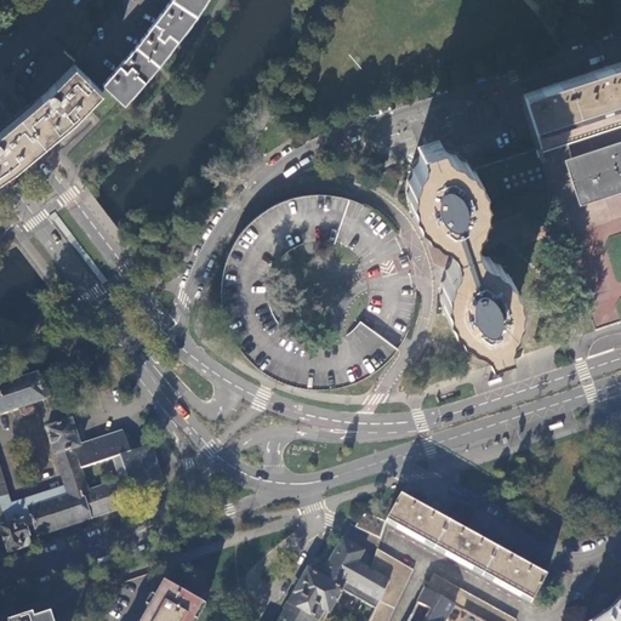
[(170,0),(143,36),(136,46),(160,66),(199,12),(206,0),(170,0)]
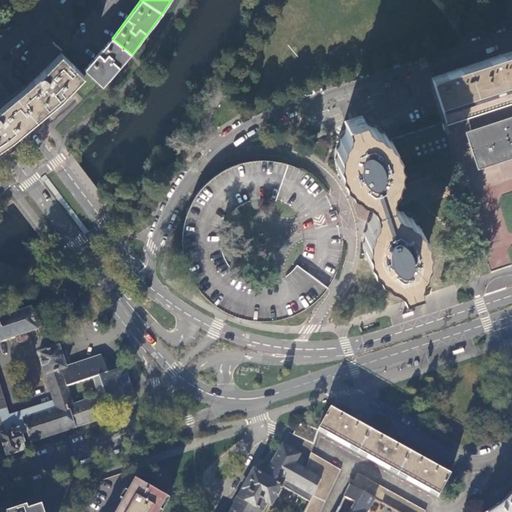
[(103,86),(132,54),(112,38),(85,69),(103,86)]
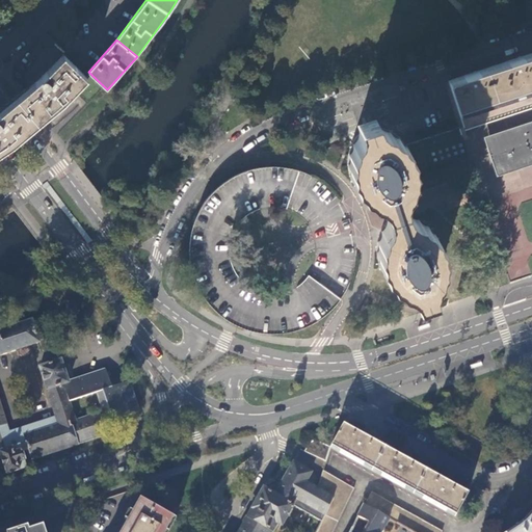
[(466,75),(448,80),(459,115),(487,106),(490,105),(511,98),(530,91),(531,90),(531,52),(511,59),(466,75)]
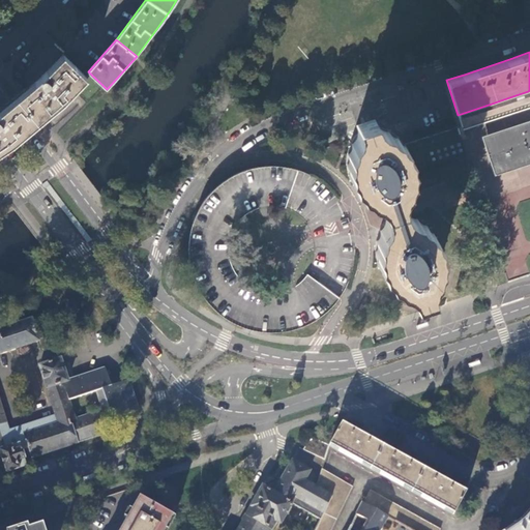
[(23,90),(42,118),(64,100),(87,77),(62,53),(40,75),(23,90)]
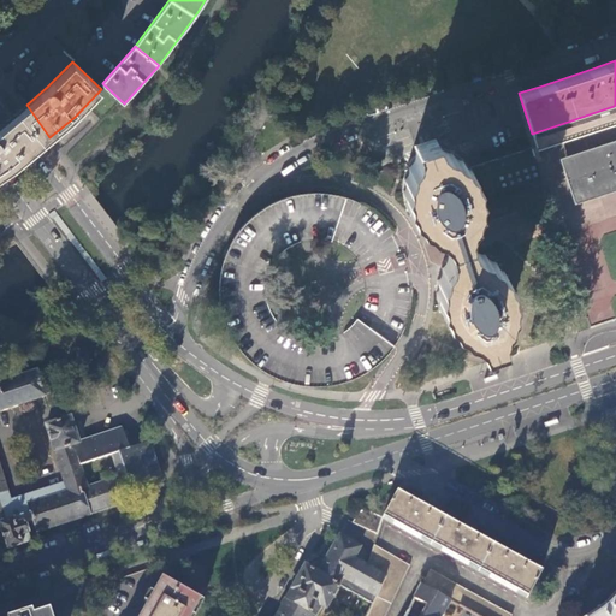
[(0,176),(6,173),(33,153),(46,141),(49,137),(27,105),(21,108),(7,118),(0,123),(0,176)]
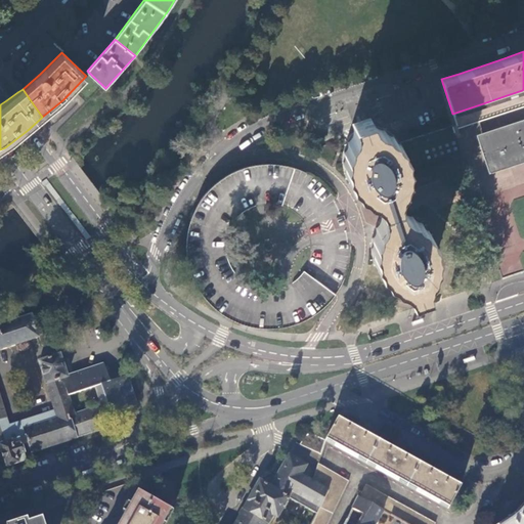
[(523,94),(522,90),(504,96),(507,108),(521,103),(523,102),(523,94)]
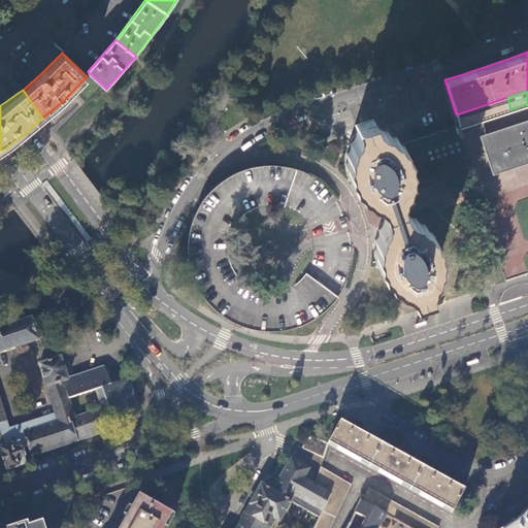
[(510,109),(507,97),(487,104),(484,105),(487,117),(492,116),(510,109)]
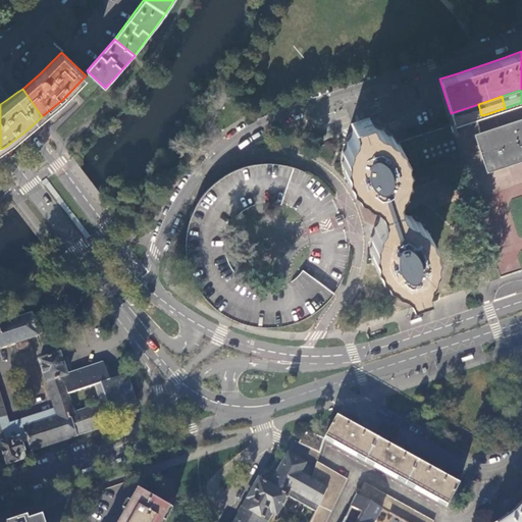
[(521,102),(505,108),(481,115),(456,124),(451,125),(452,128),(454,127),(521,104),(521,102)]
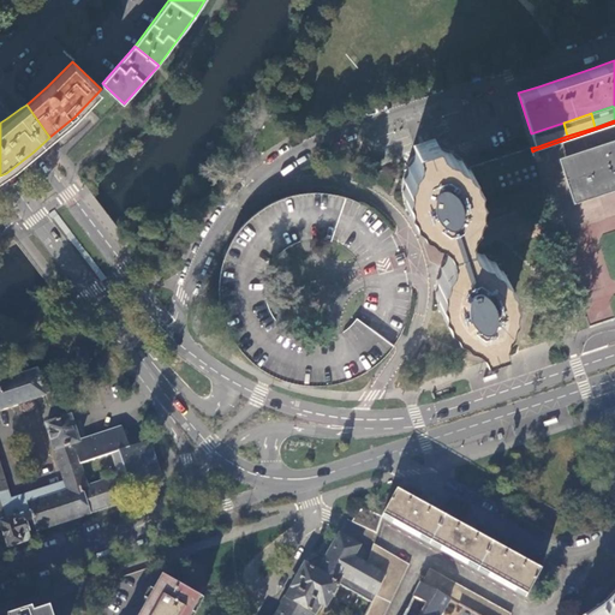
[(544,144),(567,136),(563,123),(531,133),(537,147),(544,144)]
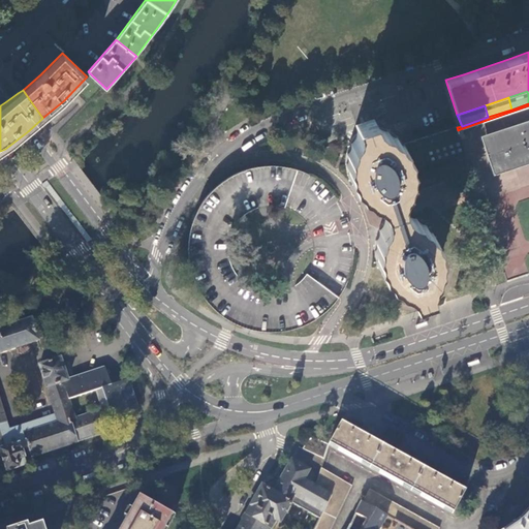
[(528,147),(528,124),(527,125),(516,129),(522,150),(528,147)]
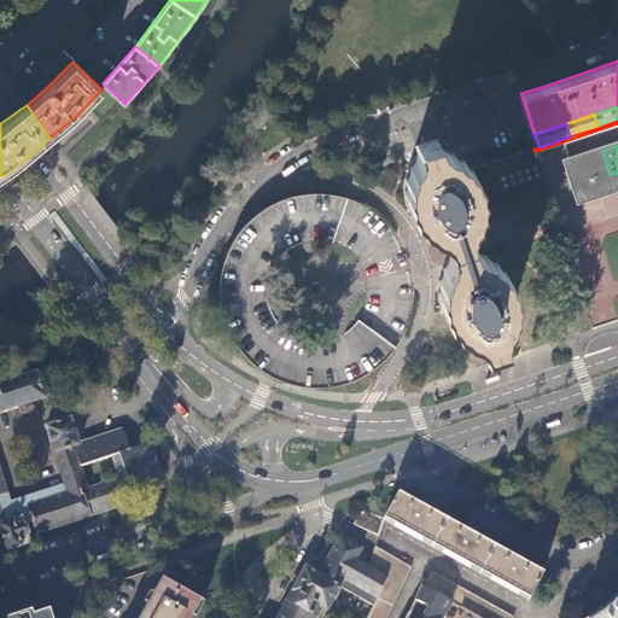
[(424,228),(433,234),(426,245),(429,252),(450,246),(472,239),(468,228),(474,220),(477,215),(479,209),(481,205),(481,200),(481,192),(478,184),(476,175),(473,170),(470,165),(461,157),(453,151),(448,150),(439,149),(439,147),(432,149),(426,151),(420,153),(420,155),(417,157),(410,164),(408,168),(406,178),(404,190),(404,194),(407,207),(413,216),(417,221),(424,228)]
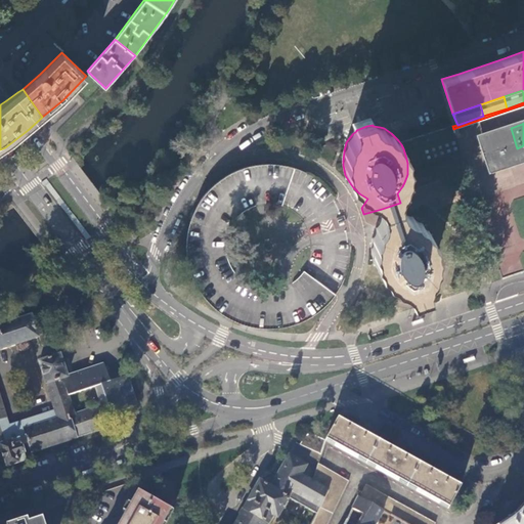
[(407,174),(406,177),(464,161),(453,129),(452,127),(401,144),(403,148),(405,156),(407,163),(407,170),(407,174)]
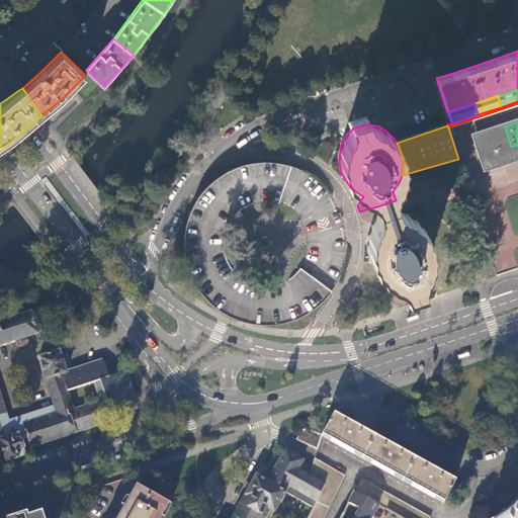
[(511,147),(505,126),(495,130),(486,133),(493,153),(511,147)]
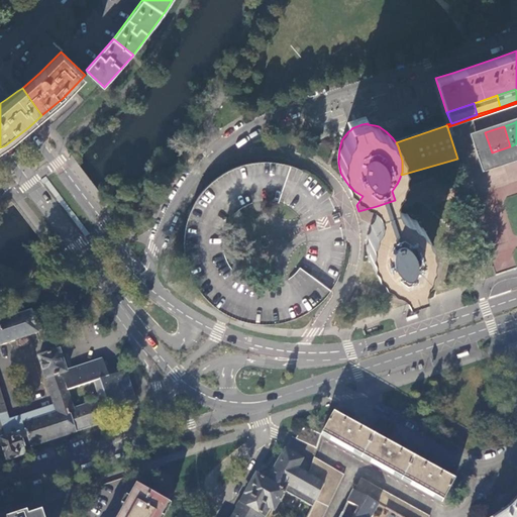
[(492,152),(485,132),(469,137),(482,176),(490,174),(498,171),(492,152)]
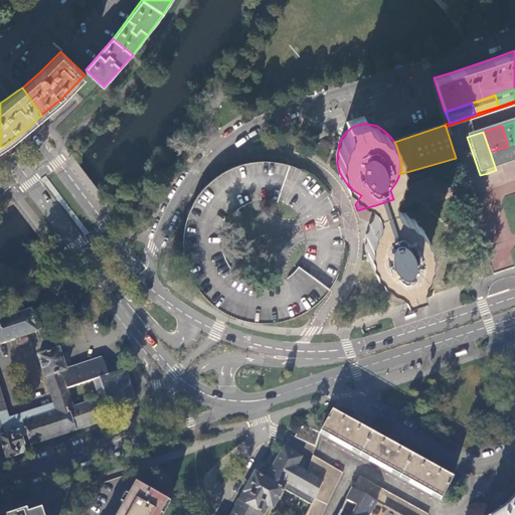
[(508,146),(490,152),(496,170),(505,167),(514,164),(508,146)]
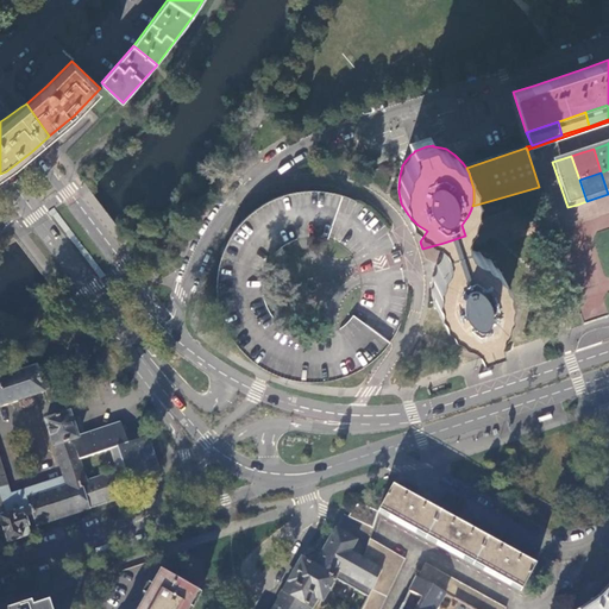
[(236,230),(231,237),(227,244),(224,252),(221,259),(219,268),(218,276),(218,284),(218,292),(219,300),(220,308),(223,315),(225,322),(228,330),(232,337),(237,344),(242,350),(248,356),(253,360),(259,365),(267,370),(274,374),(282,376),(289,378),(294,380),(302,381),(311,381),(319,381),(327,380),(334,378),(341,377),(349,374),(356,371),(363,366),(370,363),(376,358),(381,352),(387,346),(389,343),(391,340),(395,334),(400,327),(402,320),(405,312),(407,305),(408,296),(408,288),(408,281),(408,272),(406,264),(403,253),(401,249),(397,242),(396,239),(394,236),(389,228),(384,223),(378,217),(374,212),(366,207),(360,202),(353,199),(346,196),(343,195),(339,194),(332,192),(324,190),(316,190),(308,190),(302,190),(301,190),(294,192),(286,194),(278,196),(271,199),(263,203),(256,209),(249,215),(242,223),(239,225),(236,230)]
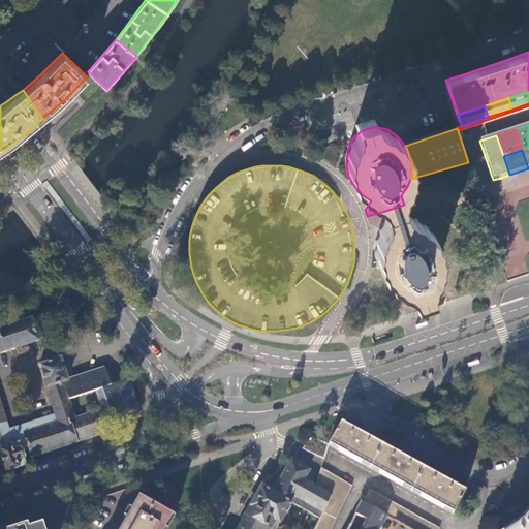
[(367,216),(370,224),(380,226),(376,236),(374,245),(375,254),(377,263),(379,269),(385,276),(389,280),(397,285),(406,288),(410,289),(411,290),(414,289),(418,288),(426,285),(426,284),(430,281),(434,276),(437,272),(438,267),(440,257),(440,253),(439,248),(436,239),(434,235),(429,226),(422,221),(421,220),(416,218),(407,214),(404,205),(385,211),(367,216)]
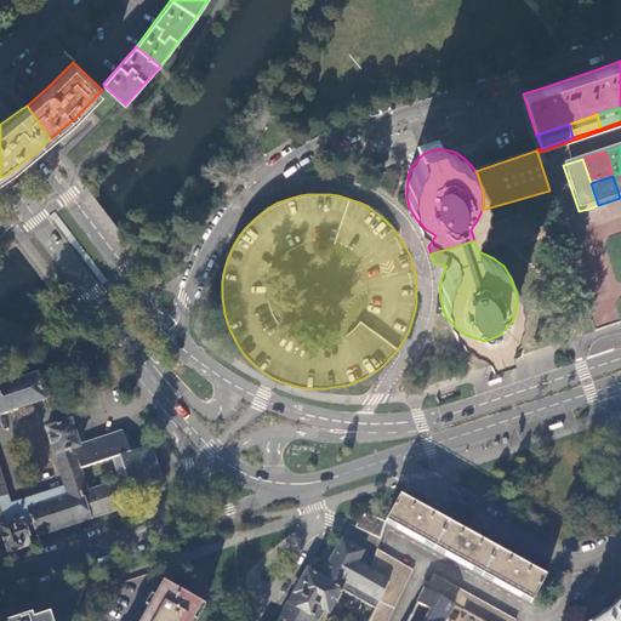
[(0,415),(47,400),(39,374),(0,386),(0,415)]
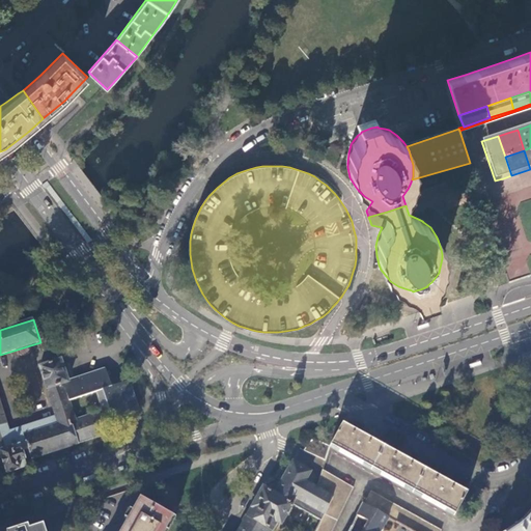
[(23,450),(30,448),(33,457),(107,434),(104,423),(140,412),(130,382),(112,387),(106,367),(77,376),(78,379),(70,382),(62,359),(39,366),(56,416),(10,430),(7,421),(0,422),(0,450),(20,444),(22,450),(23,450)]
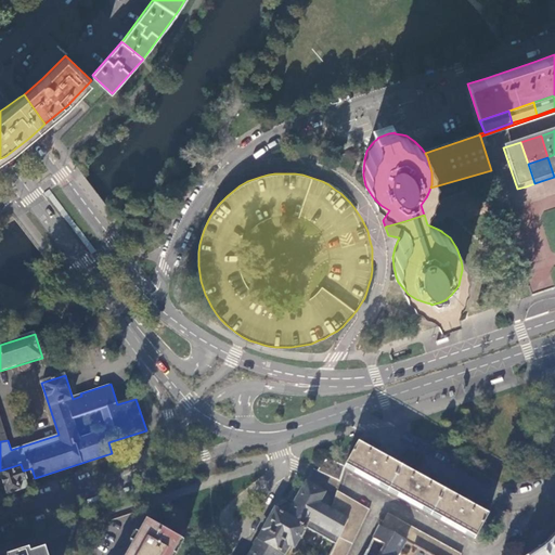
[(358,443),(345,466),(475,538),(488,515),(358,443)]
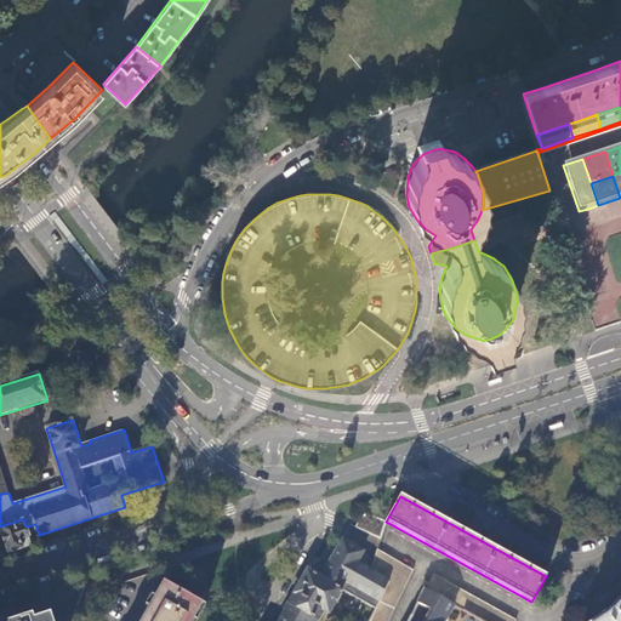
[(381,537),(386,522),(363,511),(355,527),(381,537)]
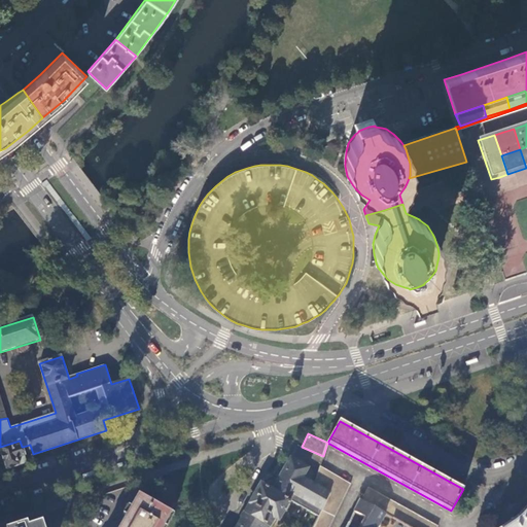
[(0,448),(7,469),(28,462),(23,447),(22,447),(20,441),(0,447),(0,448)]
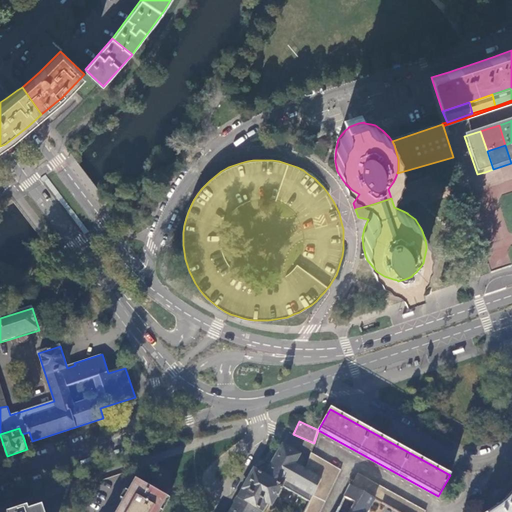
[(299,454),(282,445),(268,470),(264,469),(261,474),(253,470),(229,511),(260,511),(266,503),(270,505),(281,487),(309,502),(321,479),(305,470),(294,464),(299,454)]
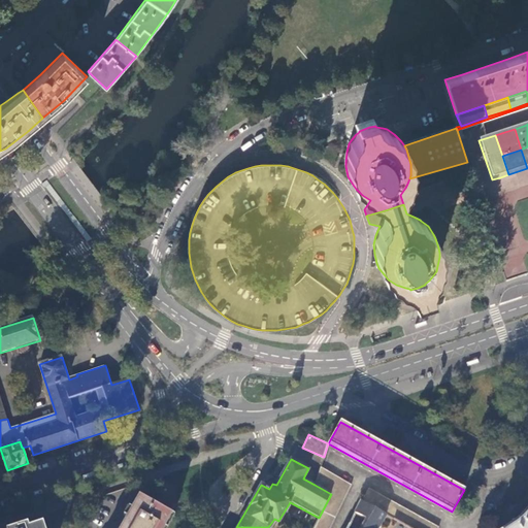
[(329,527),(352,485),(321,467),(315,485),(331,494),(319,518),(314,527),(329,527)]
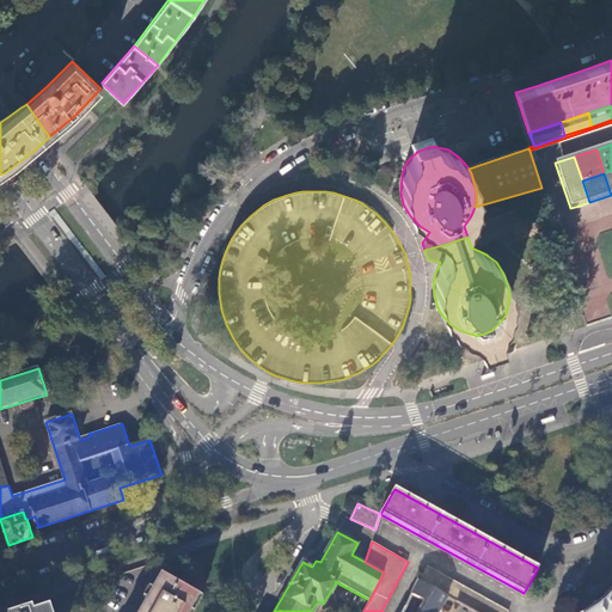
[(447,597),(476,611),(508,611),(509,611),(428,565),(420,581),(447,597)]
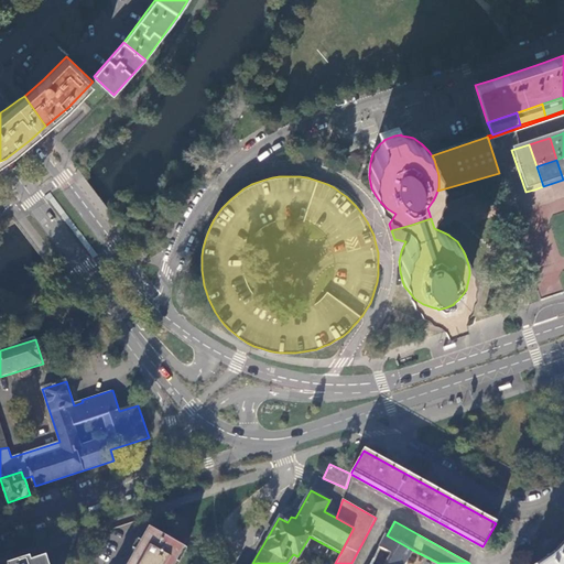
[(95,563),(182,563),(187,557),(136,527),(112,534),(95,563)]
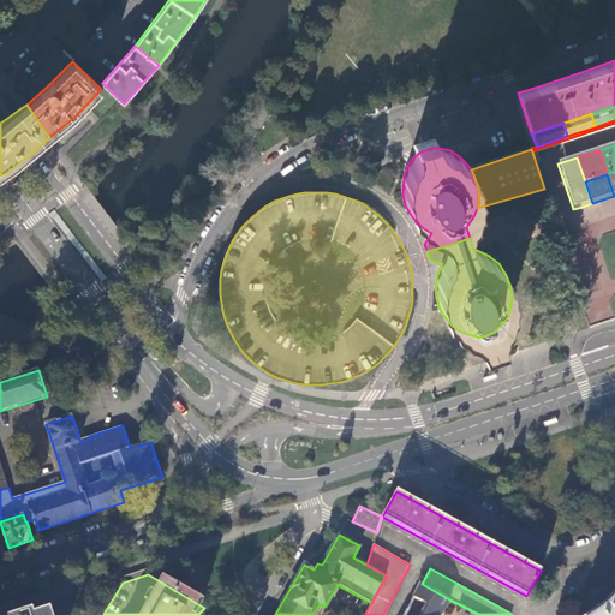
[(440,614),(449,599),(422,584),(418,583),(400,614),(440,614)]
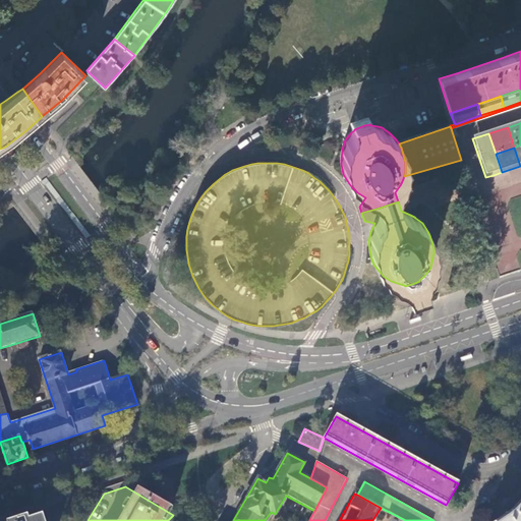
[(520,520),(520,505),(512,515),(503,520),(520,520)]
